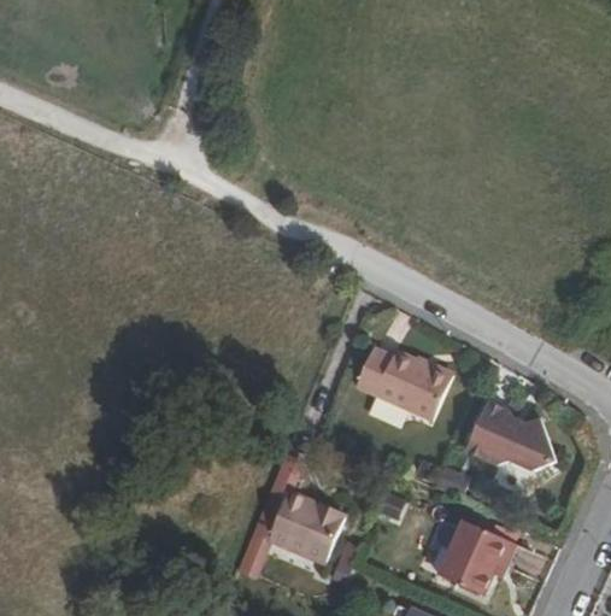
[(372,345),(356,383),(432,418),(452,374),(395,347),(393,353),(372,345)]
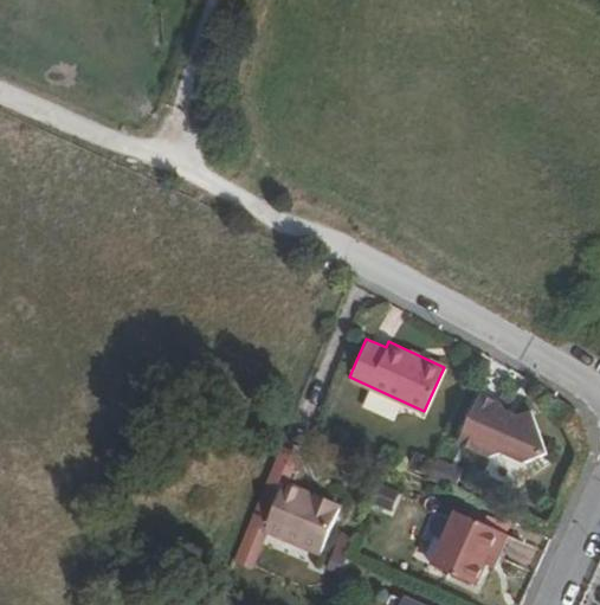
[(478,392),(457,441),(489,456),(504,455),(524,464),(546,457),(530,413),(518,418),(505,412),(502,403),(478,392)]
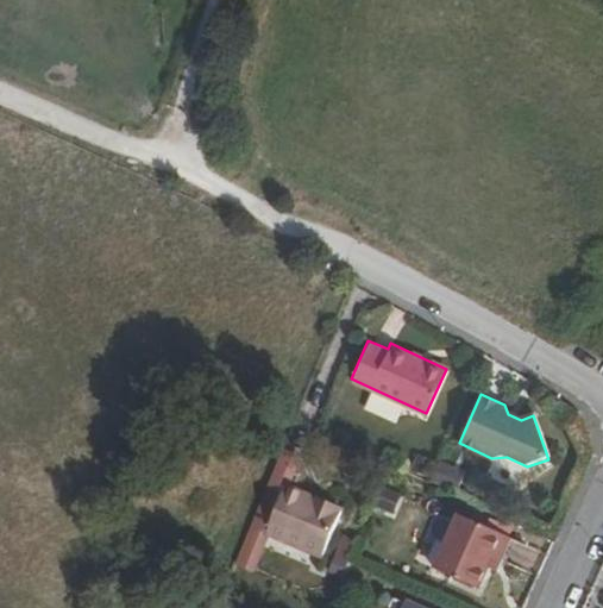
[(287,472),(264,525),(321,550),(344,497),(287,472)]
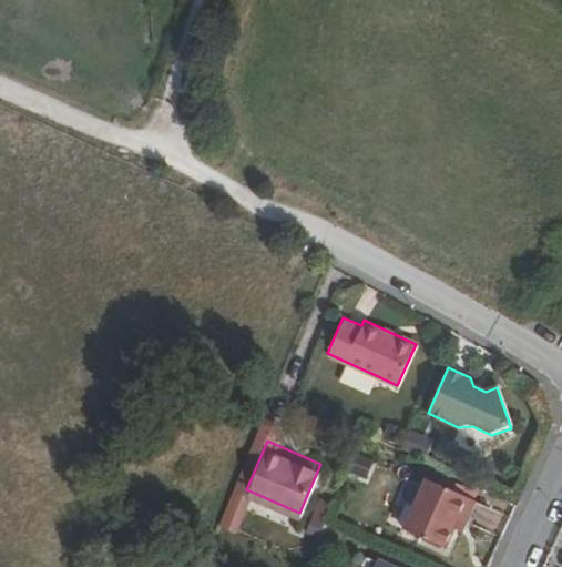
[(406,529),(425,478),(402,471),(384,522),(406,529)]
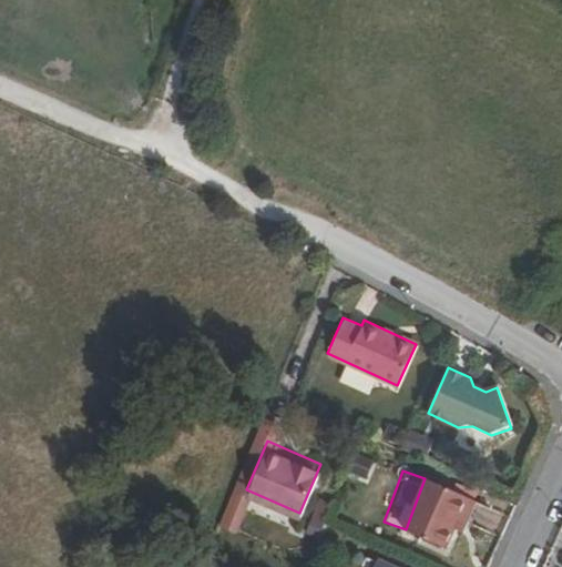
[(430,475),(408,525),(448,542),(456,523),(460,512),(468,515),(477,496),(430,475)]
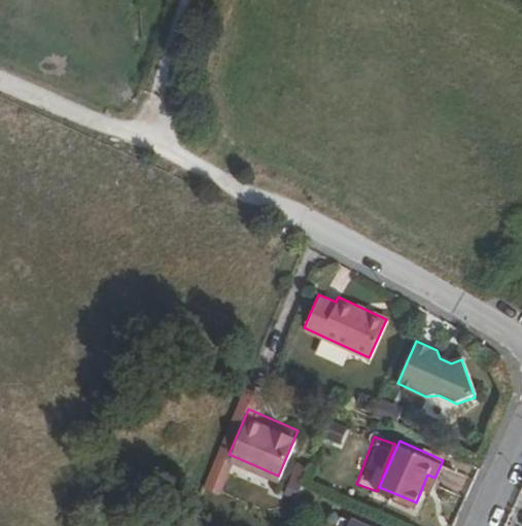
[(447,461),(443,460),(435,478),(439,480),(447,461)]
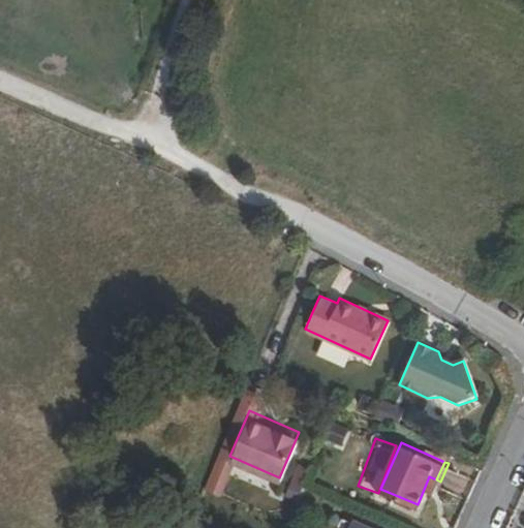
[(436,479),(429,476),(425,487),(432,490),(436,479)]
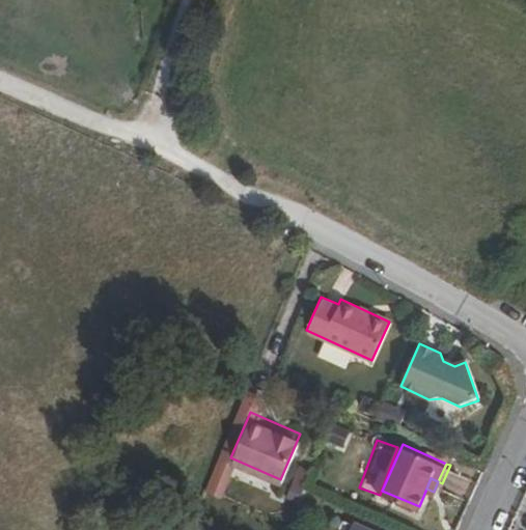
[(288,497),(297,501),(304,484),(296,480),(288,497)]
